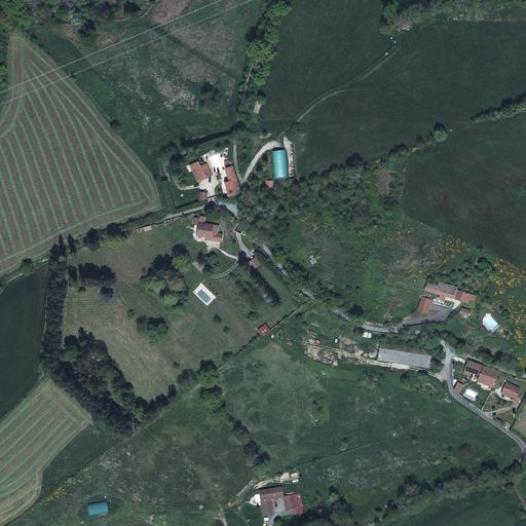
[(191,162),(196,176),(197,176),(205,172),(202,164),(200,159),(191,162)]
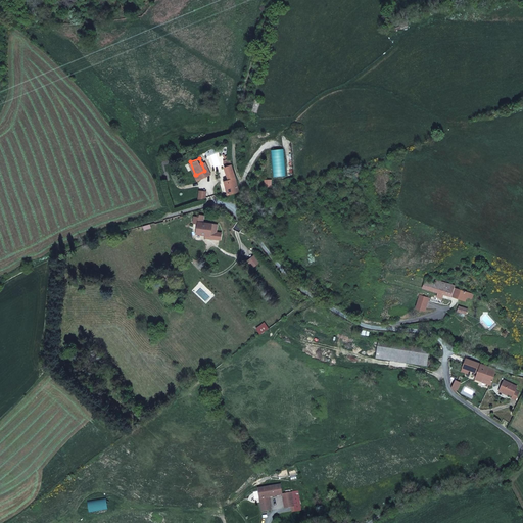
[(206,161),(201,163),(204,171),(205,176),(211,174),(206,161)]
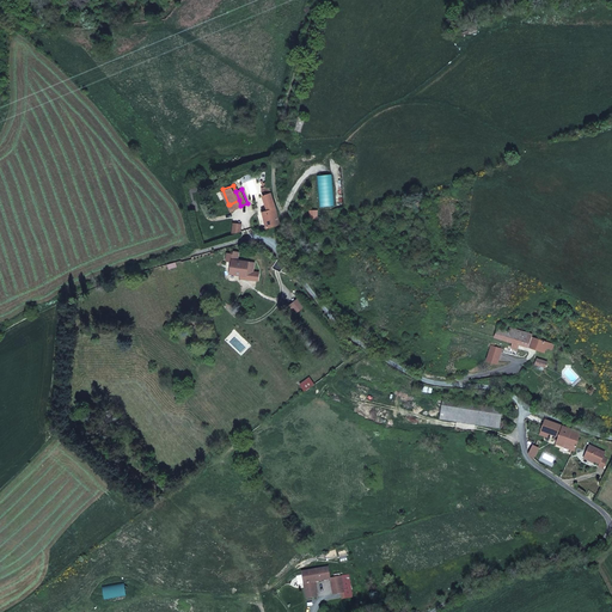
[(267,228),(280,225),(271,194),(265,195),(264,196),(268,210),(263,213),(267,228)]
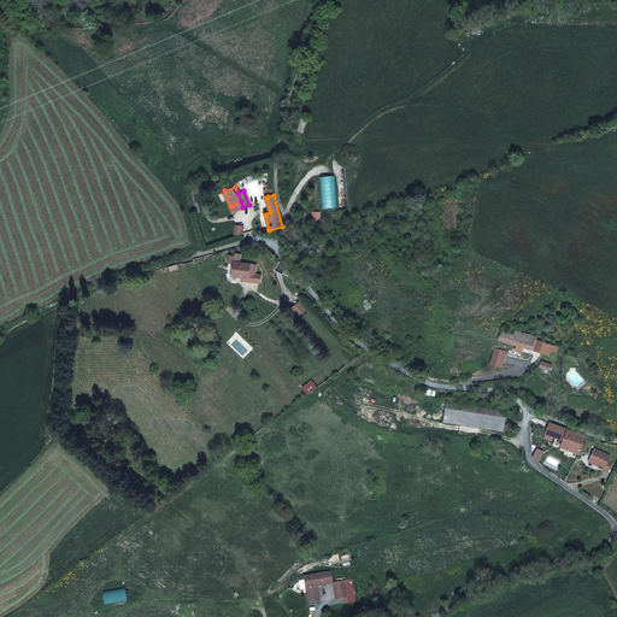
[(248,278),(254,280),(253,282),(265,283),(266,276),(260,275),(262,265),(256,264),(256,265),(251,264),(245,263),(246,256),(235,254),(234,262),(231,276),(248,278)]
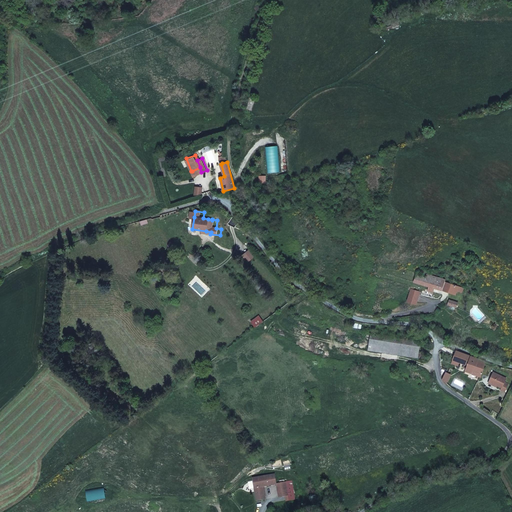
[(416,274),(414,282),(455,295),(457,291),(462,293),(463,288),(444,282),(445,280),(427,274),(426,277),(416,274)]
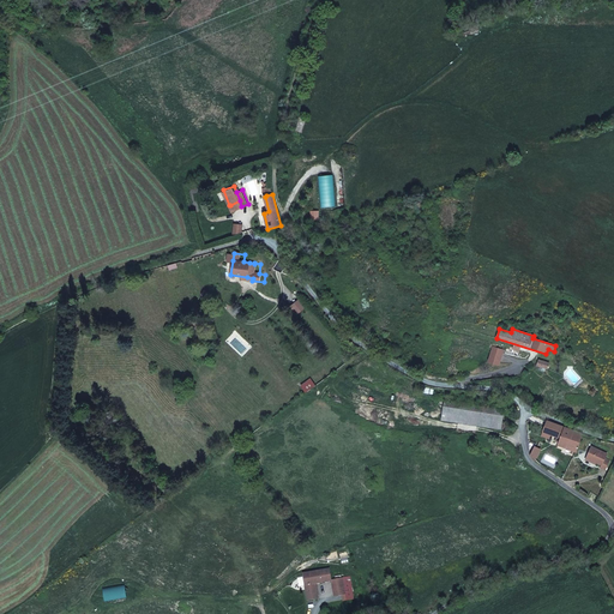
[(493,347),(488,362),(499,365),(504,350),(493,347)]
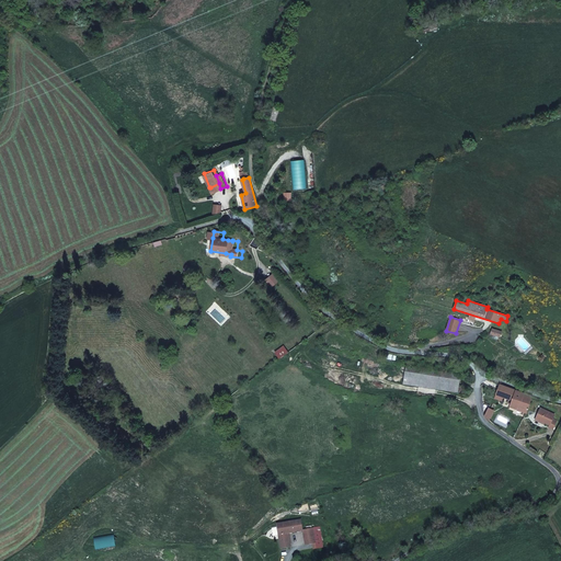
[(276,352),(281,358),(288,353),(284,347),(276,352)]
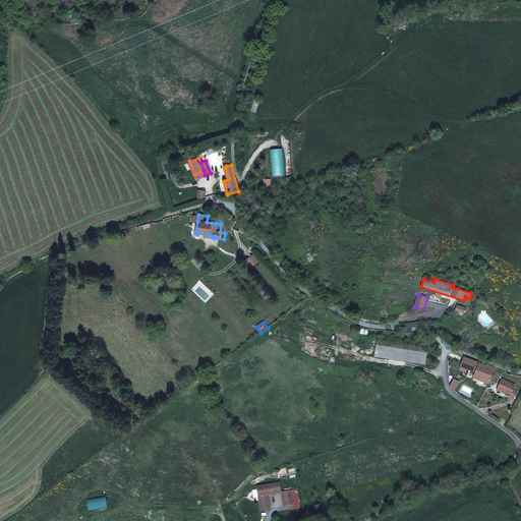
[(330,340),(327,351),(345,356),(348,345),(330,340)]
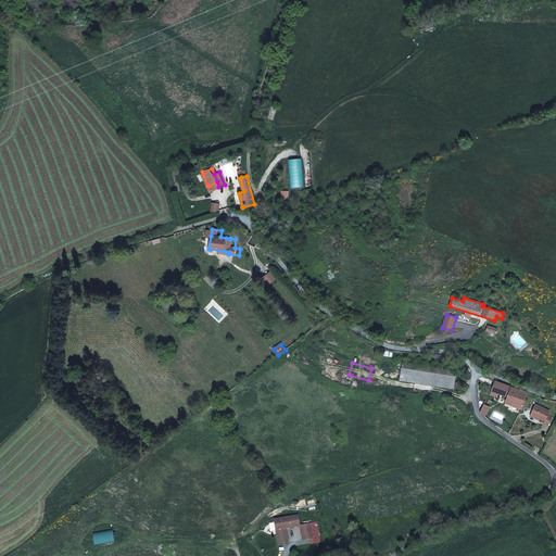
[(403,363),(401,374),(455,381),(456,370),(403,363)]
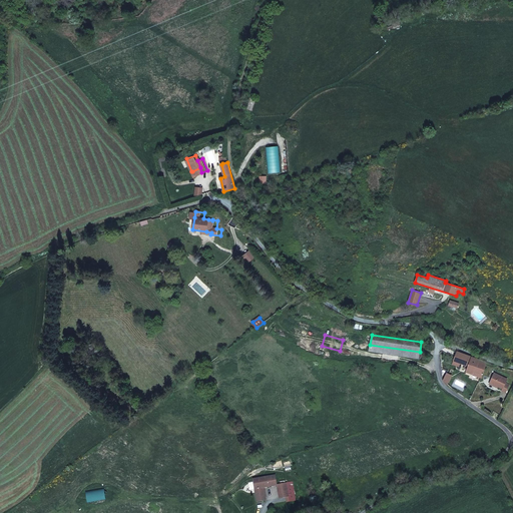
[(369,351),(424,360),(425,354),(420,353),(420,352),(370,345),(369,351)]
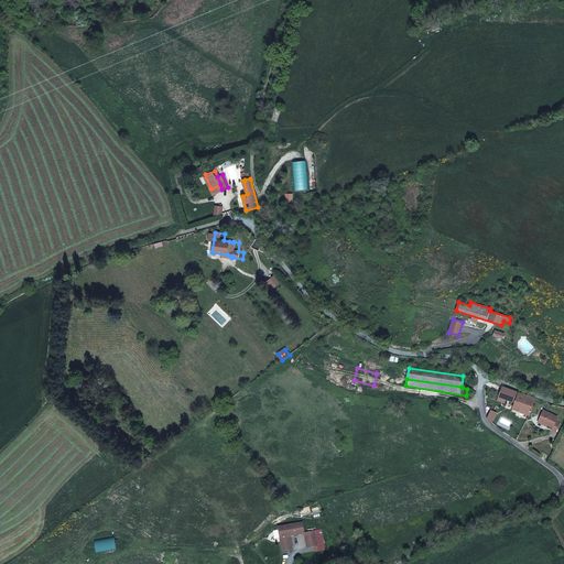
[(503,387),(498,400),(505,402),(506,399),(511,401),(514,402),(513,407),(512,408),(530,414),(535,399),(503,387)]
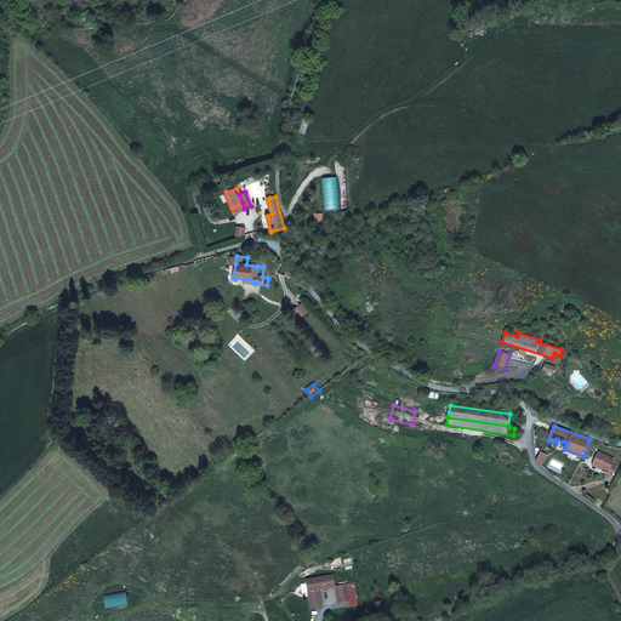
[(614,459),(598,451),(593,463),(603,468),(609,471),(608,473),(613,476),(617,466),(613,463),(614,459)]
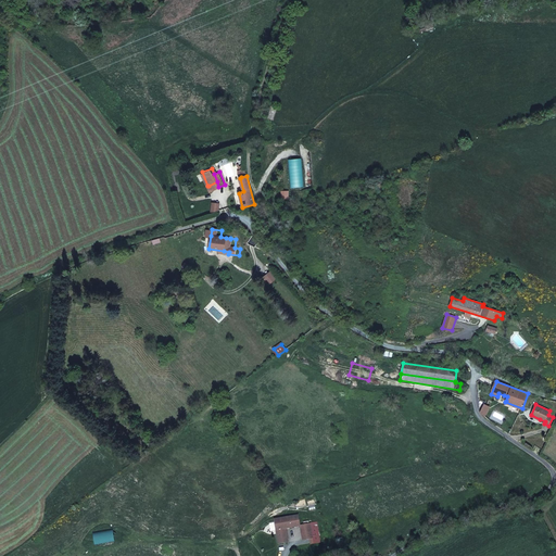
[(541,439),(536,446),(543,451),(544,446),(543,445),(545,442),(541,439)]
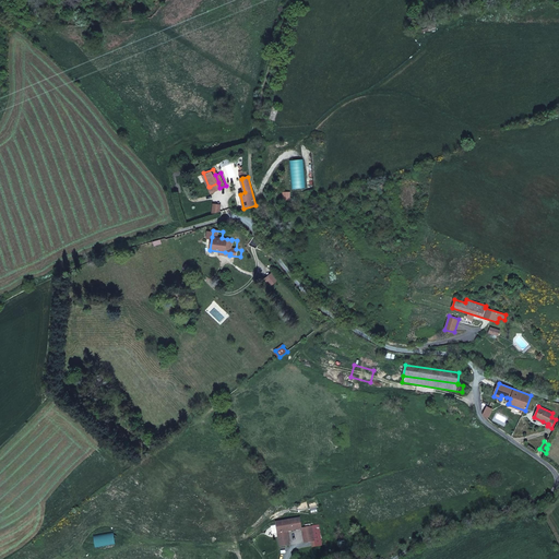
[(276,523),(281,547),(290,545),(287,532),(301,528),(300,519),(276,523)]
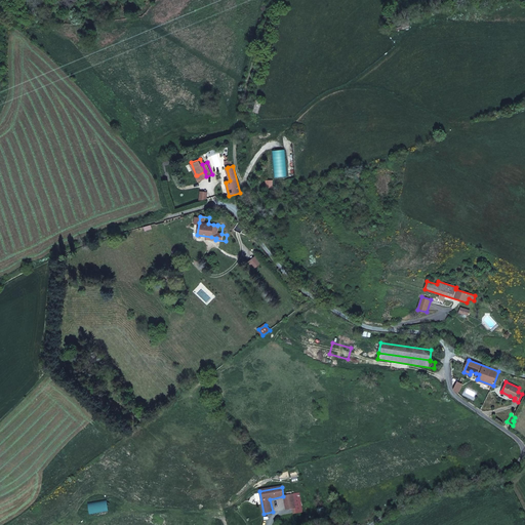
[(292,494),(283,496),(284,496),(286,510),(295,508),(292,494)]
